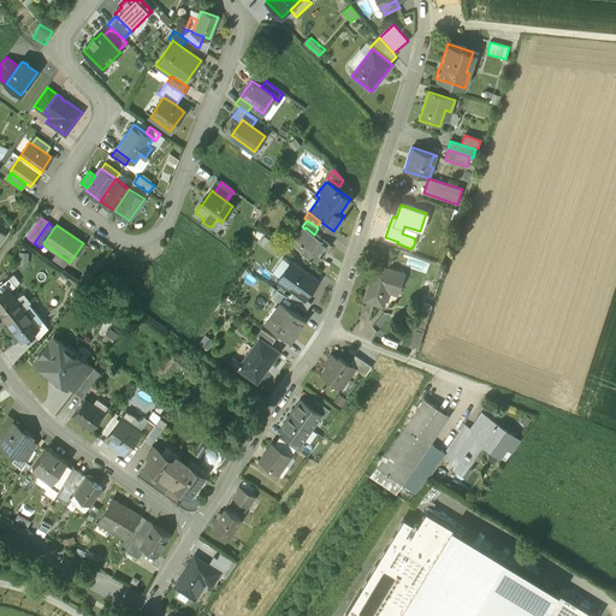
[(314,235),(306,227),(304,229),(292,246),(309,258),(309,259),(312,261),(312,260),(317,262),(324,252),(325,252),(330,246),(314,235)]
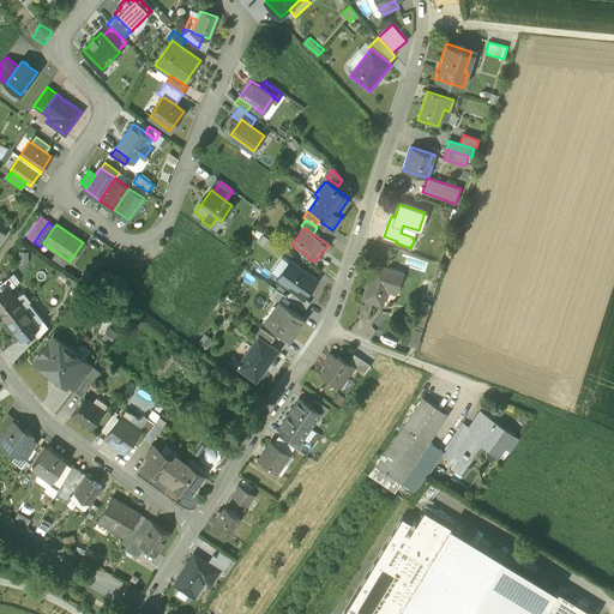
[(265,246),(277,256),(284,247),(271,238),(265,246)]
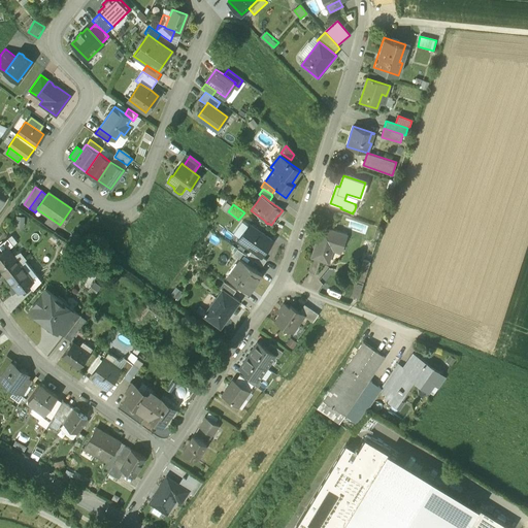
[(261,257),(272,241),(250,225),(238,240),(252,250),(261,257)]
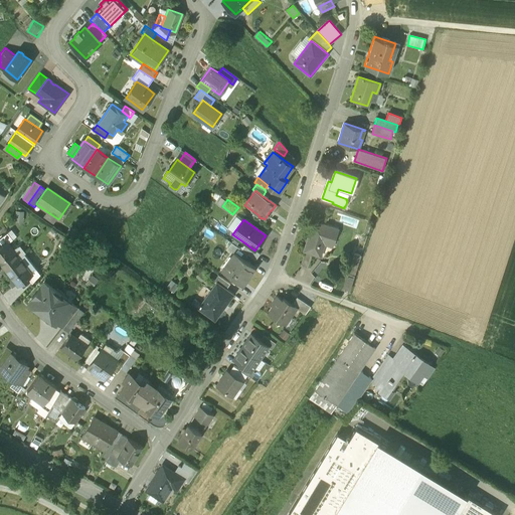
[(317,221),(312,234),(310,233),(304,251),(320,258),(324,244),(332,247),(338,229),(317,221)]
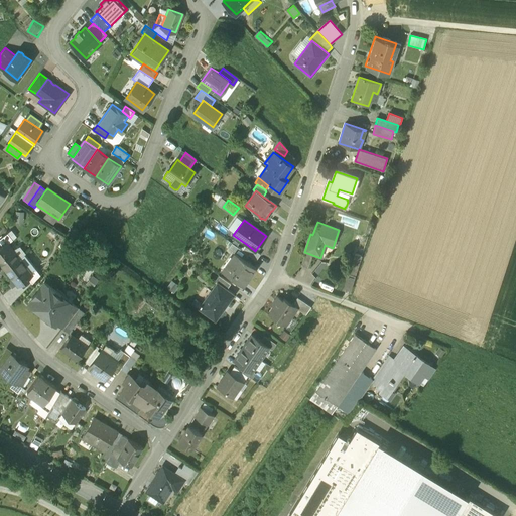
[(7,233),(0,238),(0,243),(3,247),(7,243),(8,244),(12,240),(7,233)]
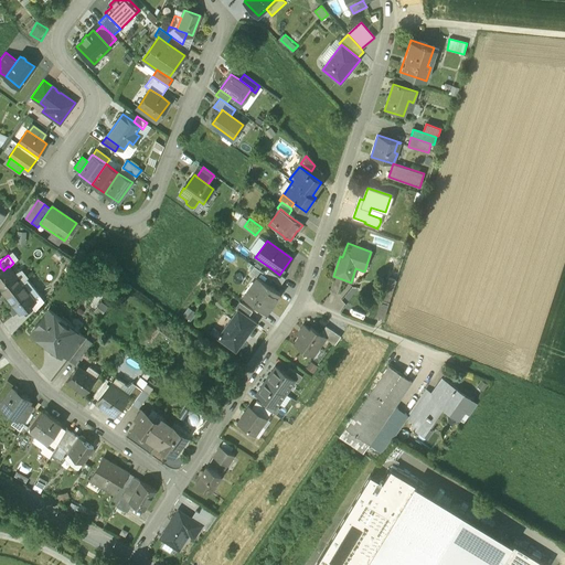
[(27,279),(13,263),(9,267),(21,283),(27,279)]
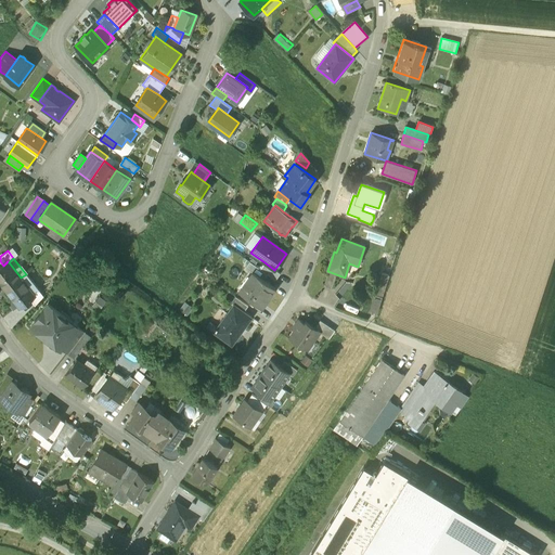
[(3,266),(0,267),(0,282),(5,289),(21,278),(9,262),(8,261),(3,266)]
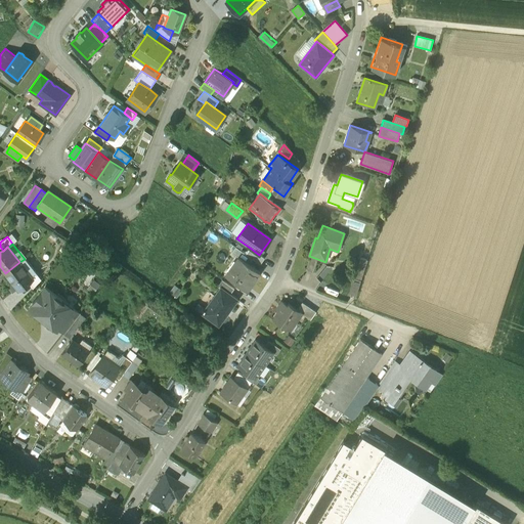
[(245,254),(235,247),(231,253),(238,258),(239,257),(249,265),(253,260),(245,254)]
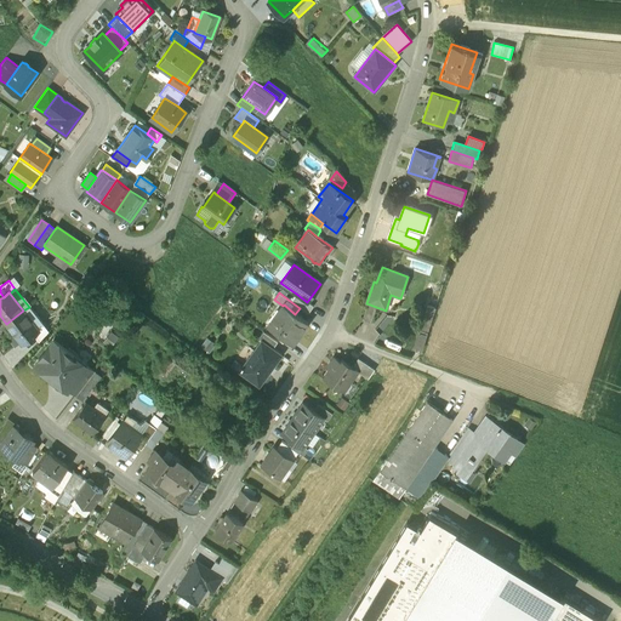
[(307,302),(296,294),(290,301),(300,308),(308,314),(313,307),(307,302)]
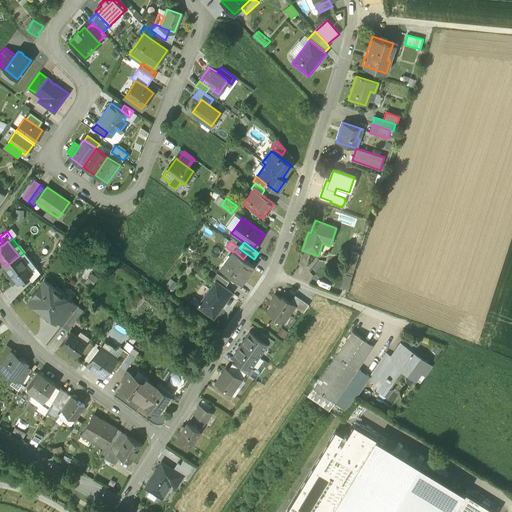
[(243,259),(234,251),(233,252),(236,254),(224,271),(221,269),(241,284),(254,266),(243,259)]
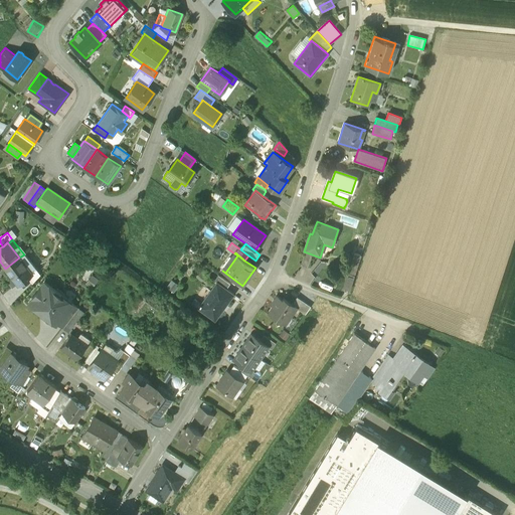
[(36,270),(24,254),(19,258),(31,273),(36,270)]
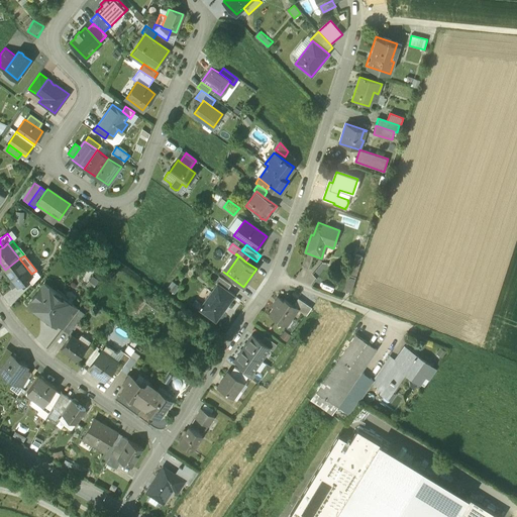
[(355,255),(349,276),(355,278),(363,257),(355,255)]
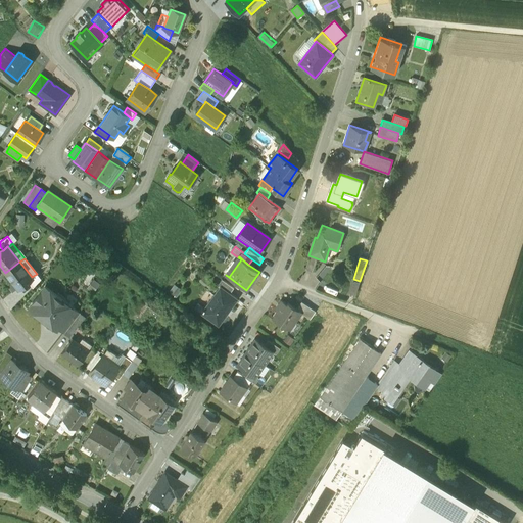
[(19,262),(5,273),(17,289),(28,282),(33,278),(32,277),(19,262)]
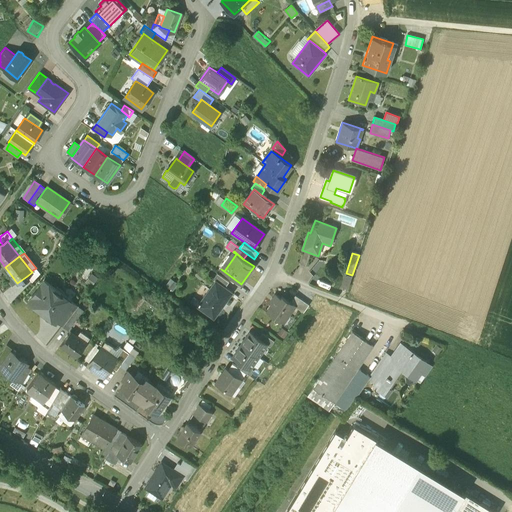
[(32,272),(27,276),(32,282),(40,273),(36,268),(31,271),(32,272)]
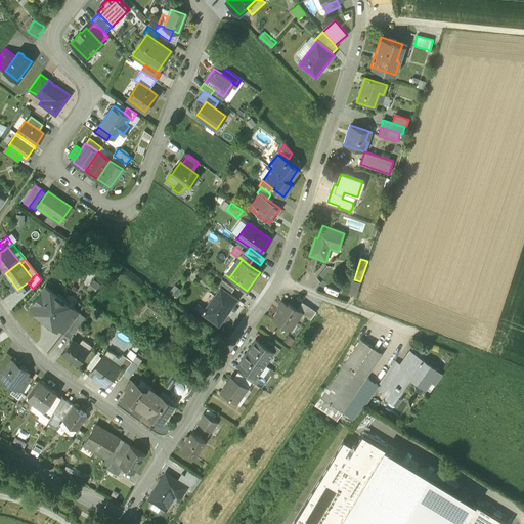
[(90,289),(96,292),(102,282),(96,278),(90,289)]
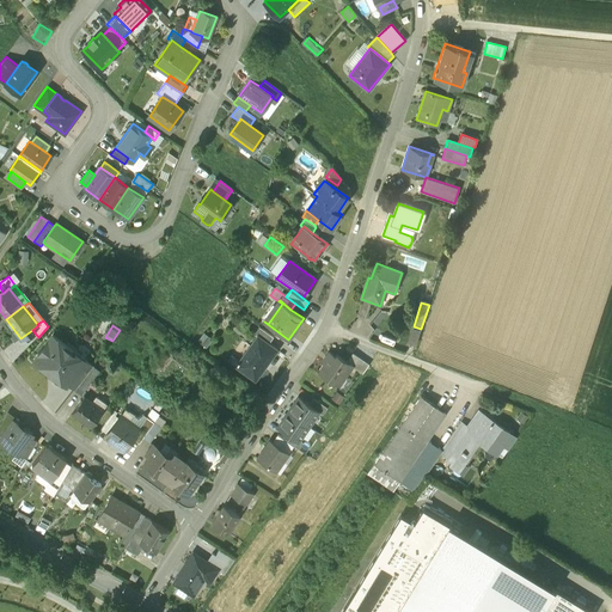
[(274,337),(259,328),(255,336),(257,337),(269,344),(274,337)]
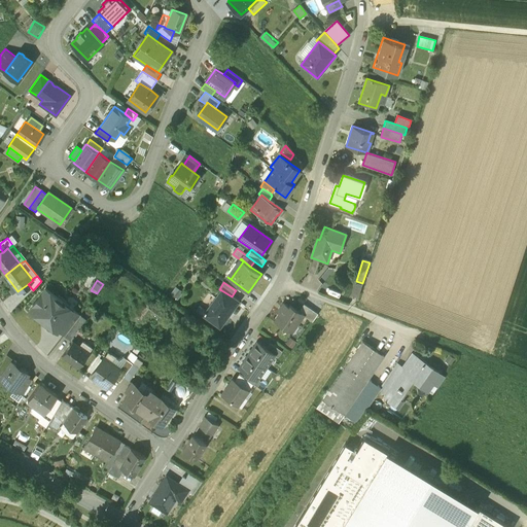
[(62,302),(45,289),(29,310),(58,331),(59,329),(74,310),(62,302)]
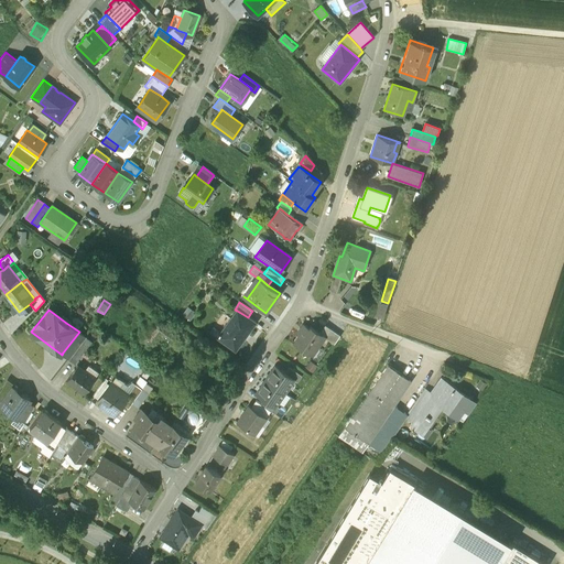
[(237,311),(217,338),(235,350),(255,323),(248,317),(237,311)]
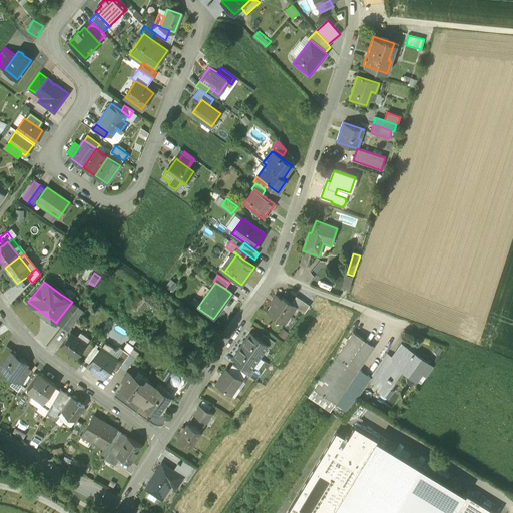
[(291,304),(283,299),(281,301),(276,297),(274,299),(276,301),(268,312),(282,322),(287,316),(289,317),(295,308),(296,308),(291,304)]
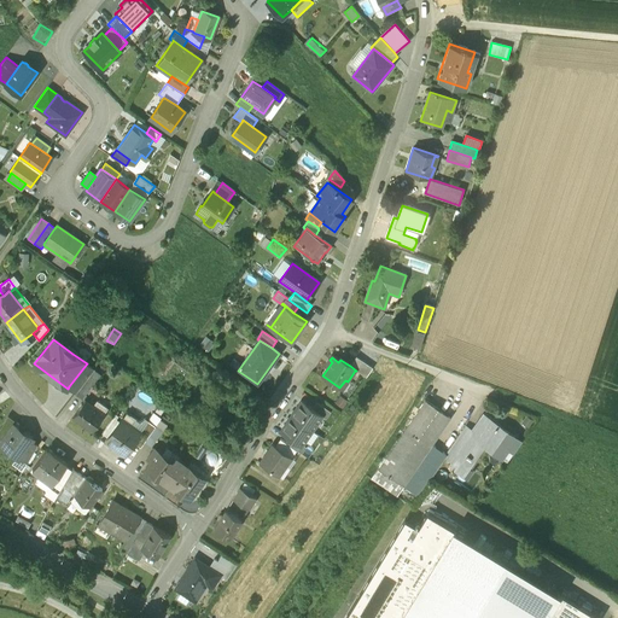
[(373,368),(356,357),(350,366),(356,371),(355,371),(366,378),(373,368)]
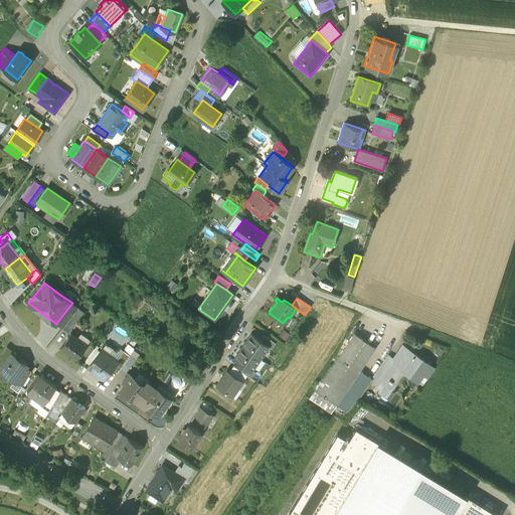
[(72,303),(57,322),(63,326),(77,308),(72,303)]
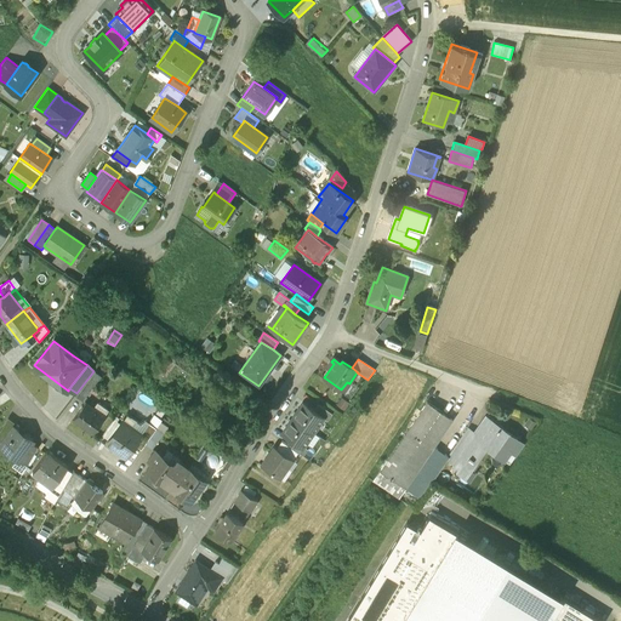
[(77,393),(75,396),(83,402),(101,376),(93,371),(77,393)]
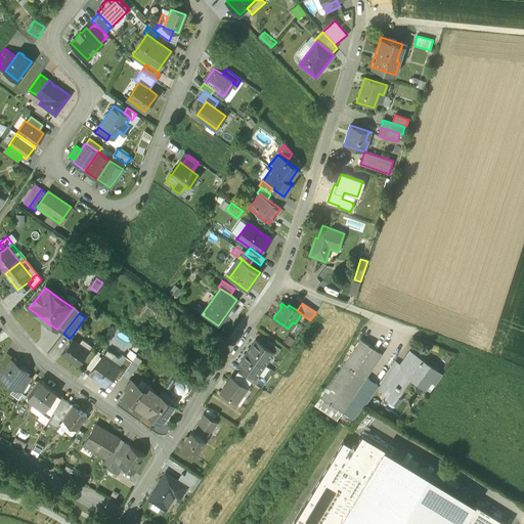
[(88,351),(72,340),(61,354),(78,365),(88,351)]
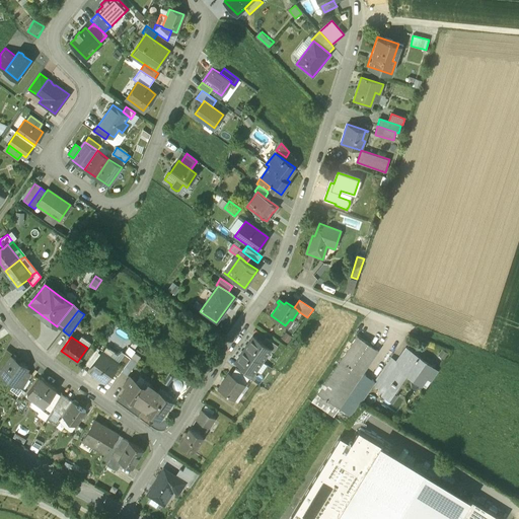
[(263,343),(253,337),(244,350),(262,362),(271,350),(271,349),(263,343)]
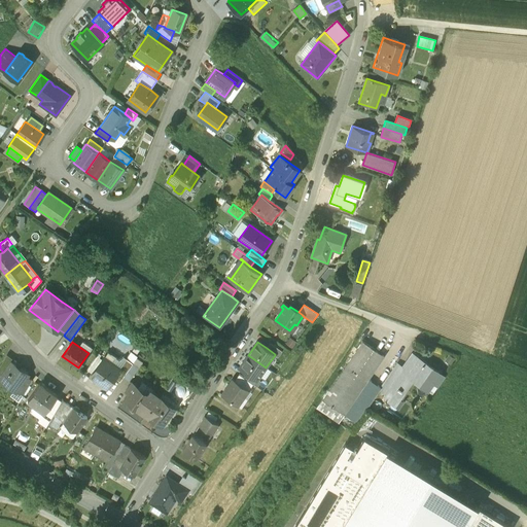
[(362,342),(317,409),(339,423),(345,414),(351,419),(362,402),(369,407),(381,388),(369,380),(384,356),(362,342)]
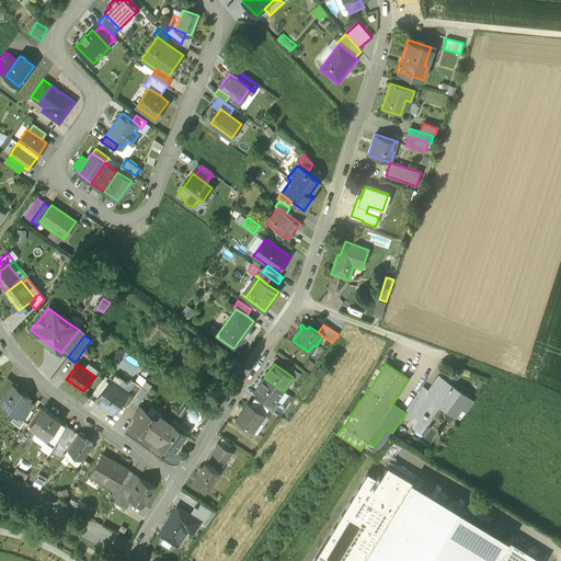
[(300,374),(287,365),(284,370),(293,377),(293,378),(296,380),(300,374)]
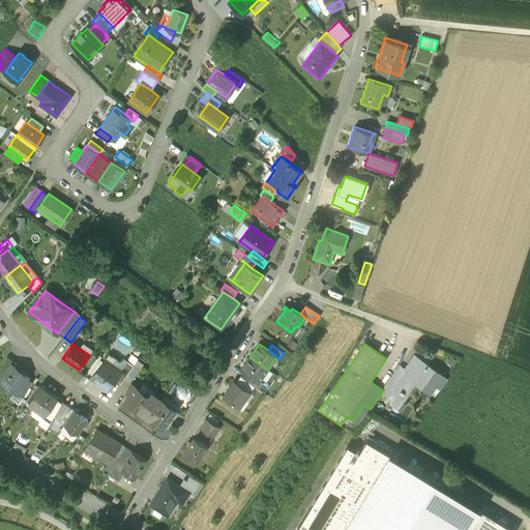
[(138,359),(131,355),(127,361),(134,365),(138,359)]
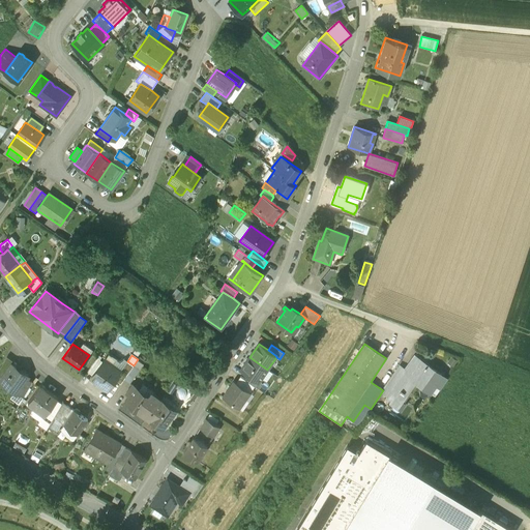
[(267,370),(249,357),(241,370),(251,376),(259,382),(259,381),(267,370)]
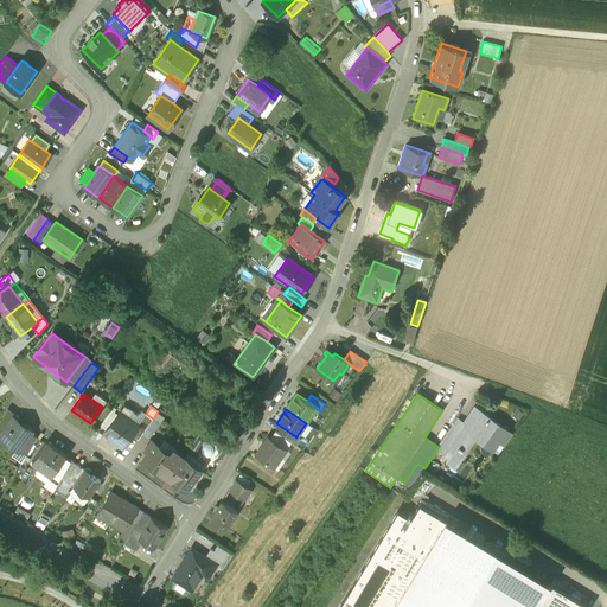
[(464,425),(448,447),(455,452),(458,448),(462,451),(473,435),(492,449),(506,429),(489,417),(489,419),(474,409),(464,425)]
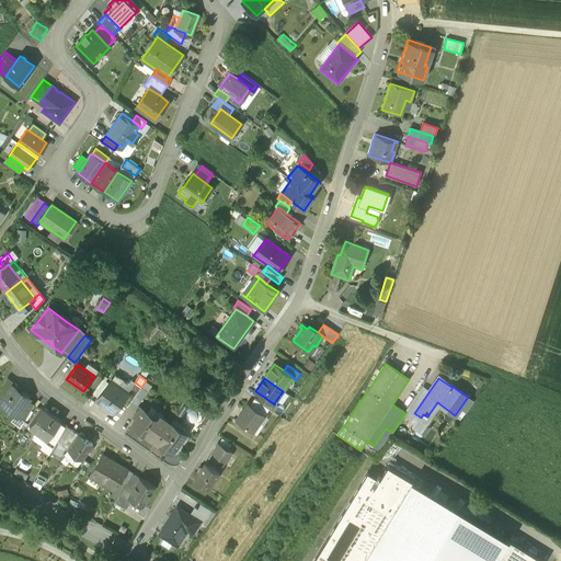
[(152,386),(146,380),(141,387),(130,401),(137,407),(152,386)]
